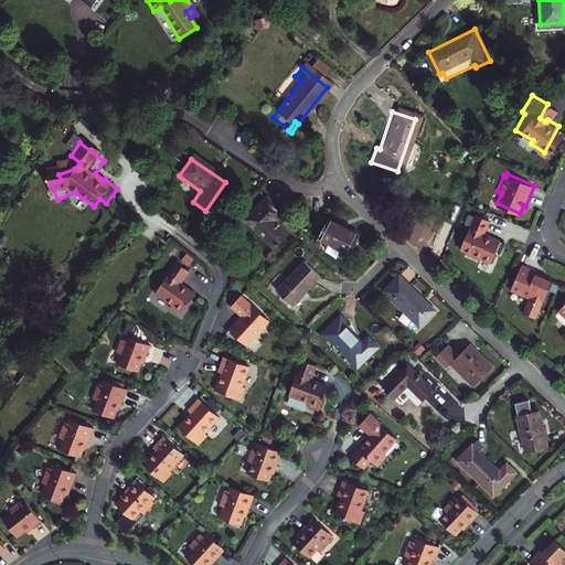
[(272,223),(279,215),(262,199),(248,212),(251,214),(242,223),(269,249),(284,234),(272,223)]
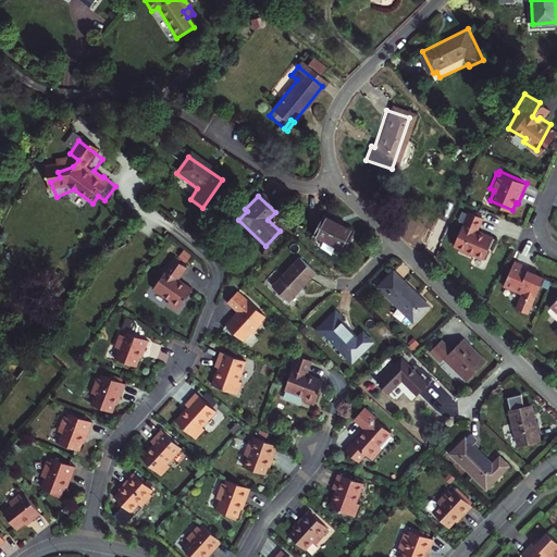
[(482,232),(487,220),(470,212),(455,246),(461,248),(460,251),(475,258),(477,255),(487,260),(493,248),(496,250),(500,240),(482,232)]
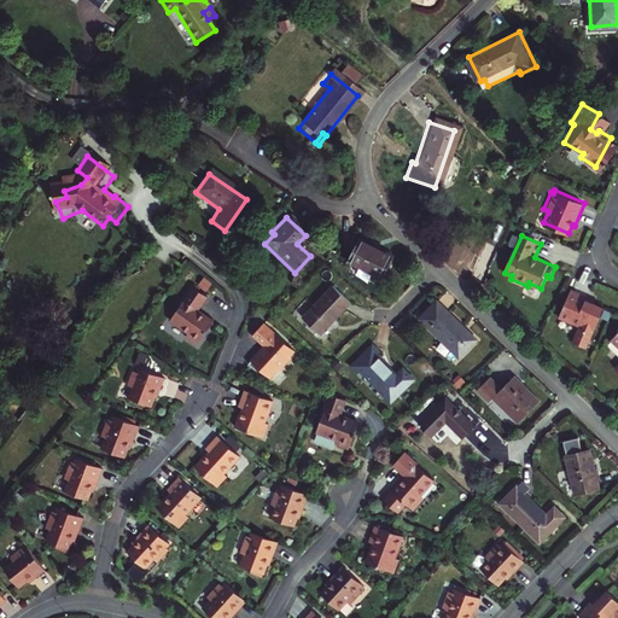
[(390,257),(359,243),(349,264),(380,279),(390,257)]
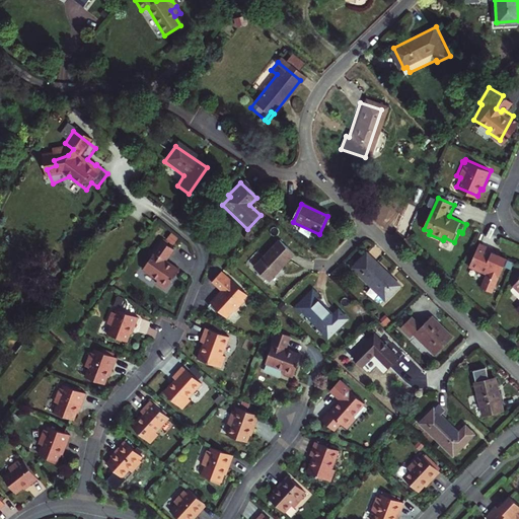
[(166,260),(173,248),(162,240),(153,252),(154,252),(143,269),(158,279),(156,282),(165,289),(179,270),(166,260)]
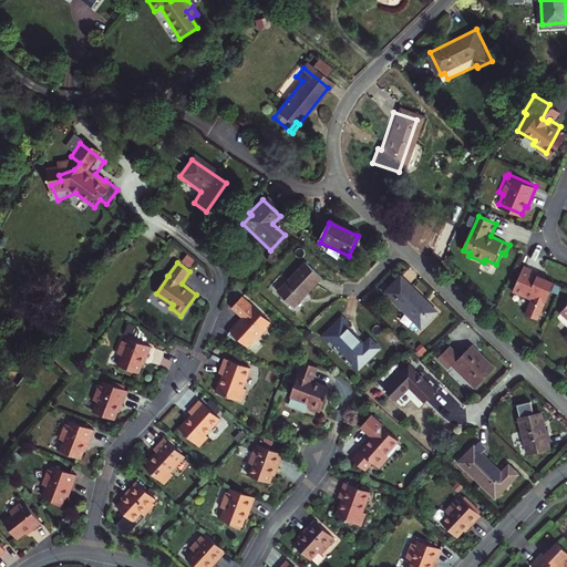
[(318,279),(302,264),(274,292),(289,308),(318,279)]
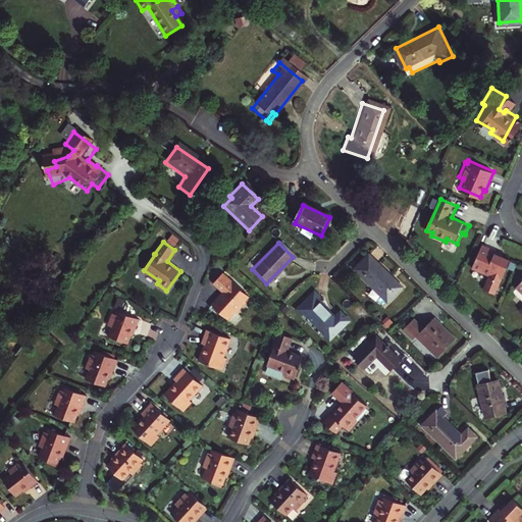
[(482,245),(471,268),(487,275),(481,289),(493,295),(500,280),(499,279),(508,260),(501,257),(502,254),(482,245)]
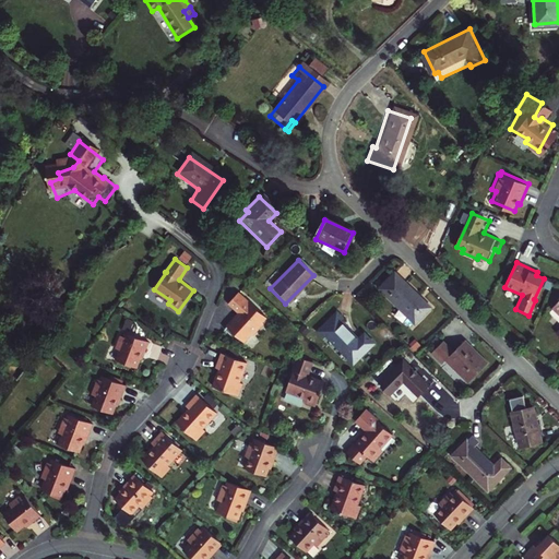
[(425,305),(391,273),(376,288),(409,321),(425,305)]
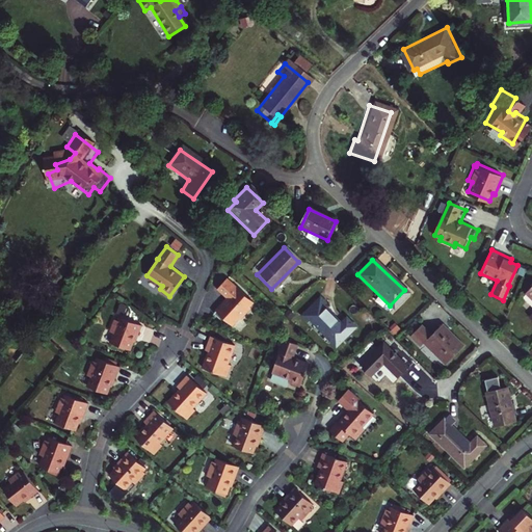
[(228,277),(217,289),(228,298),(214,313),(221,320),(223,317),(232,325),(239,317),(241,319),(251,308),(249,306),(254,301),(228,277)]
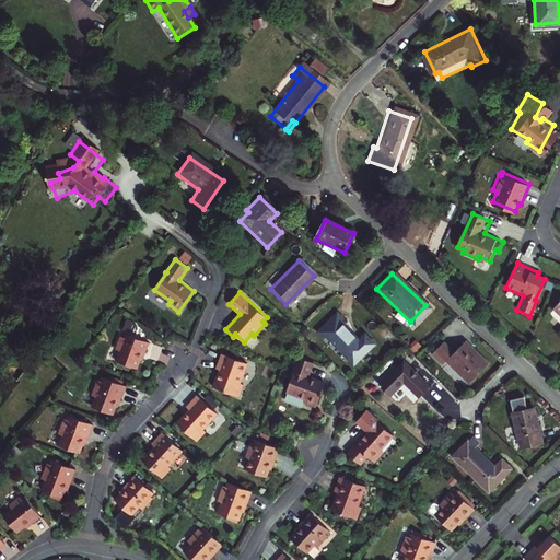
[(322,338),(350,365),(371,345),(360,335),(354,340),(336,323),(339,319),(333,314),(314,333),(321,339),(322,338)]
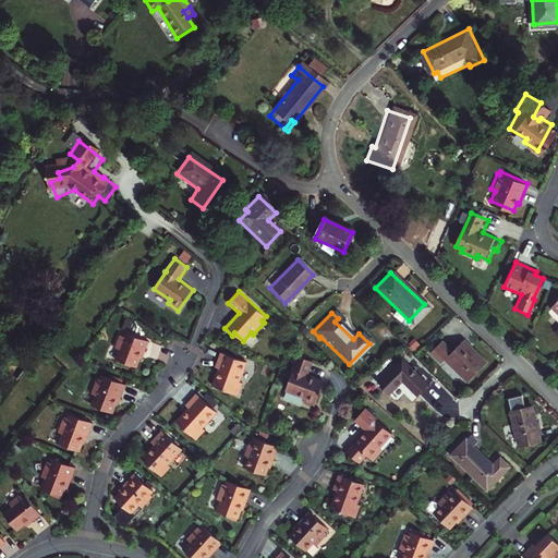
[(136,366),(143,351),(145,351),(149,340),(125,331),(124,336),(120,334),(116,347),(120,349),(116,359),(136,366)]
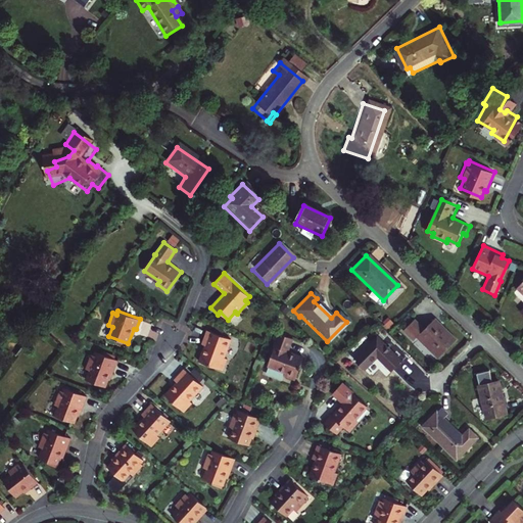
[(432,319),(422,330),(412,320),(400,331),(412,341),(416,337),(437,358),(455,340),(432,319)]
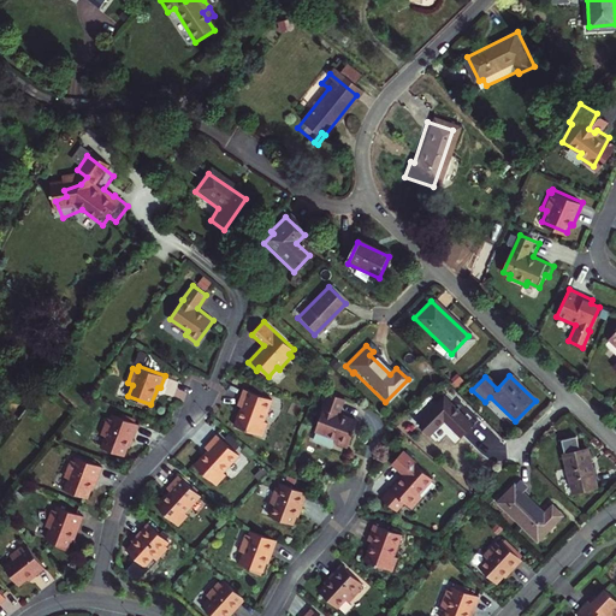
[(262,436),(268,422),(264,421),(267,414),(272,400),(243,389),(237,404),(242,407),(235,426),(249,431),(262,436)]
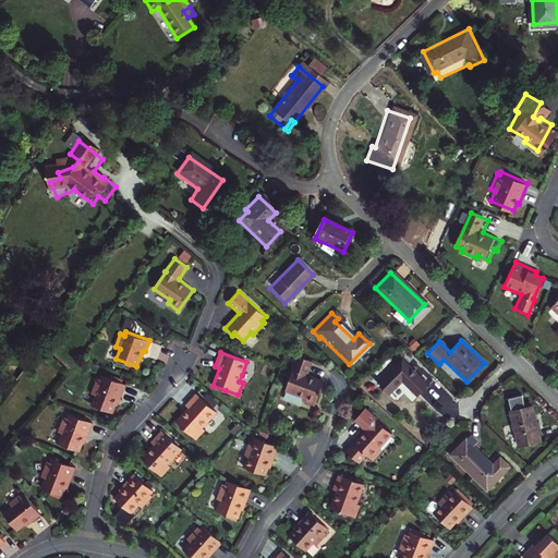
[(307,375),(313,361),(298,355),(292,371),(293,371),(286,390),(304,397),(303,401),(315,405),(324,381),(307,375)]
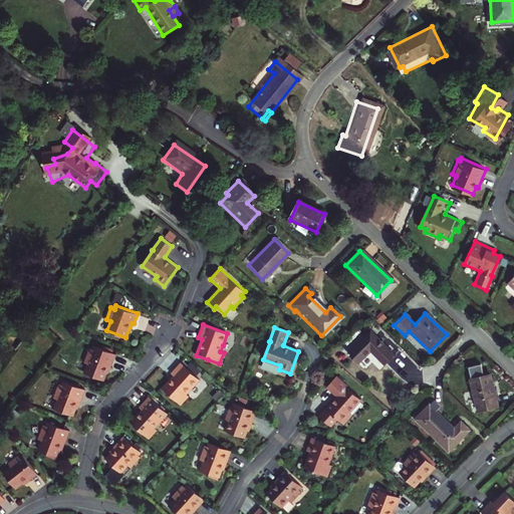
[(391,355),(367,331),(344,355),(355,365),(368,351),(381,364),(391,355)]
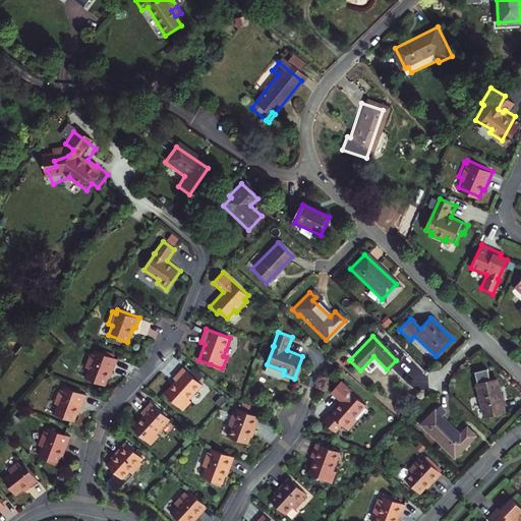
[(85,367),(89,368),(85,378),(105,386),(110,372),(112,373),(117,358),(96,350),(95,354),(91,353),(85,367)]
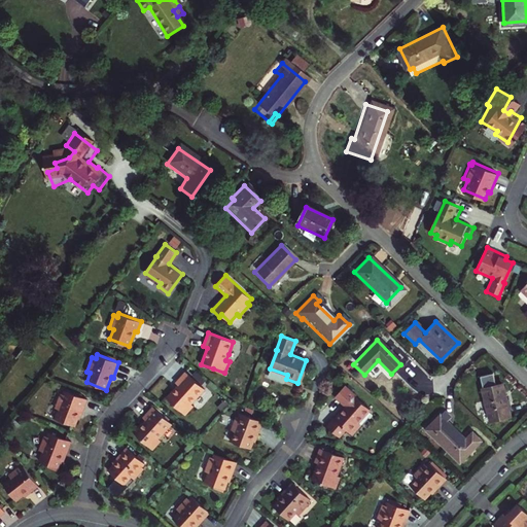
[(190,403),(205,389),(198,383),(185,372),(175,382),(178,385),(167,397),(174,405),(185,415),(194,406),(190,403)]
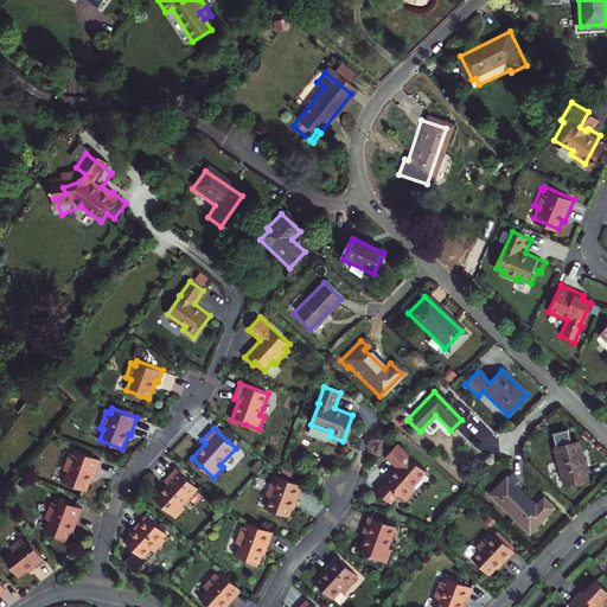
[(398,467),(385,483),(384,481),(376,491),(391,503),(398,494),(406,500),(415,491),(413,487),(427,472),(409,457),(410,455),(397,443),(385,457),(398,467)]
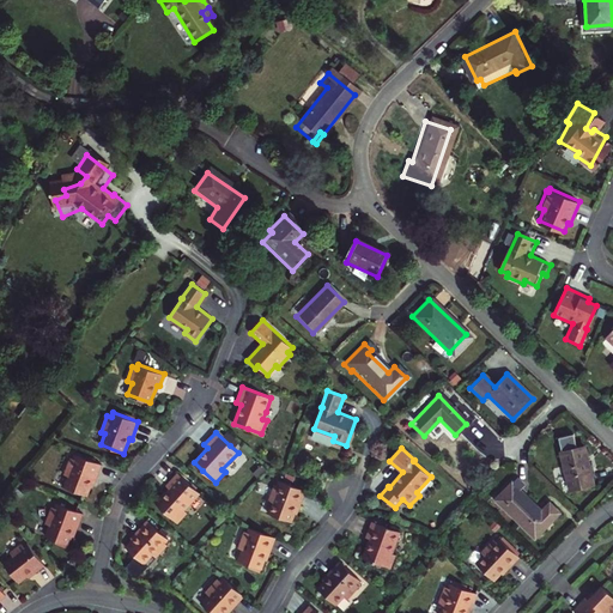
[(582,448),(560,454),(569,490),(589,485),(584,468),(587,467),(582,448)]
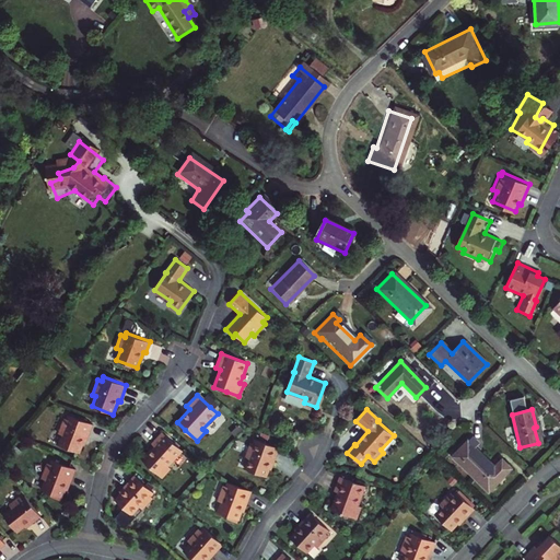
[(70,416),(68,419),(65,418),(58,433),(62,434),(58,444),(80,453),(84,439),(88,440),(93,424),(70,416)]
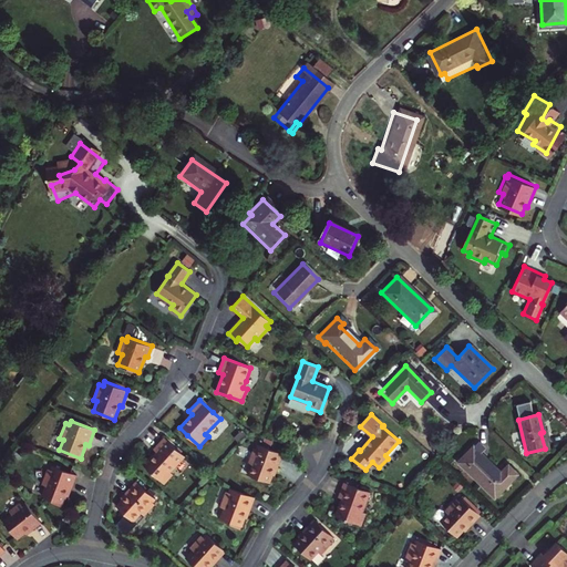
[(153,449),(156,451),(144,465),(148,468),(164,484),(173,474),(171,472),(185,455),(174,446),(164,436),(153,449)]
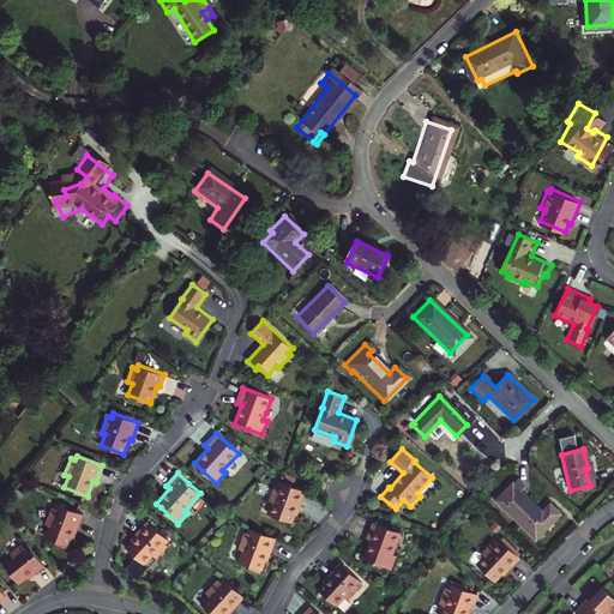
[(281,482),(280,486),(275,485),(269,501),(274,503),(269,515),(292,523),(298,507),(300,509),(307,491),(281,482)]
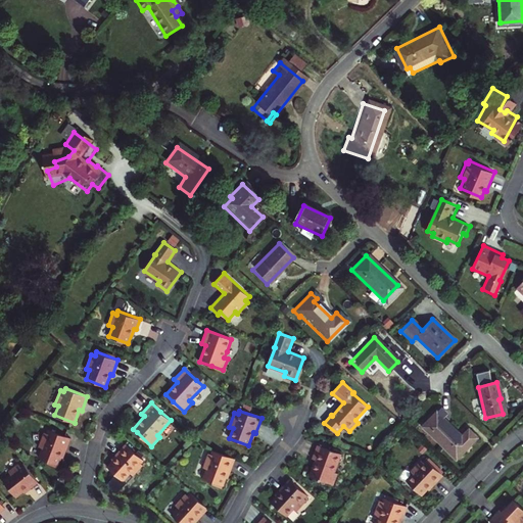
[(434,412),(421,426),(455,459),(475,438),(467,430),(461,436),(434,412)]
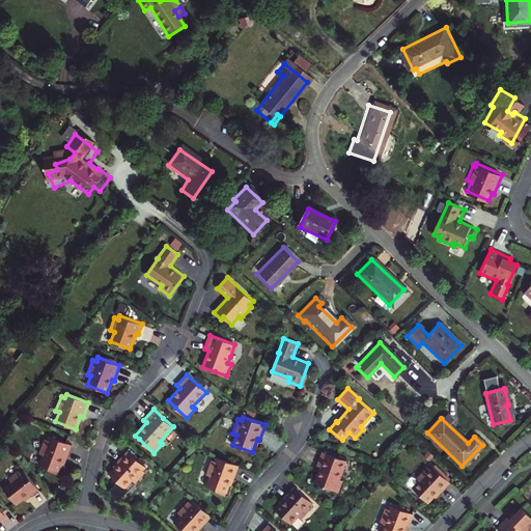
[(50,437),(49,440),(45,439),(39,453),(43,454),(39,464),(49,468),(48,470),(58,474),(64,458),(66,459),(72,445),(50,437)]
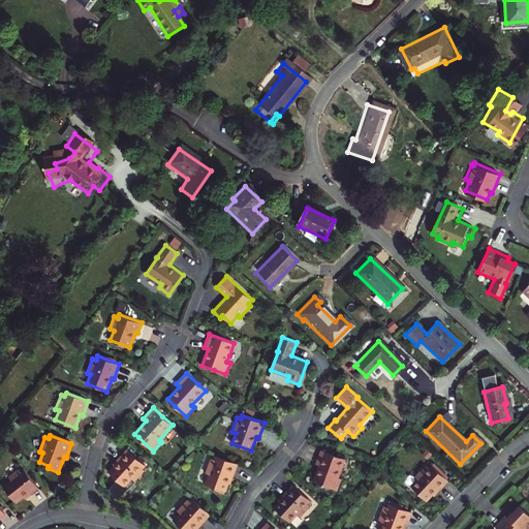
[(145,470),(142,467),(145,464),(127,448),(117,460),(118,462),(109,472),(124,486),(131,478),(134,481),(145,470)]
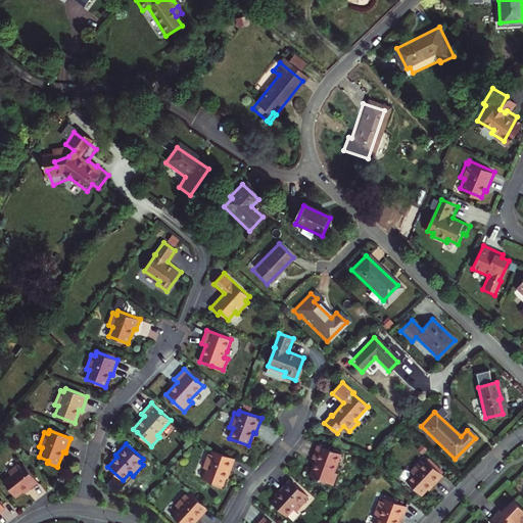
[(333,485),(338,473),(334,472),(341,454),(317,444),(312,459),(316,460),(310,476),(333,485)]
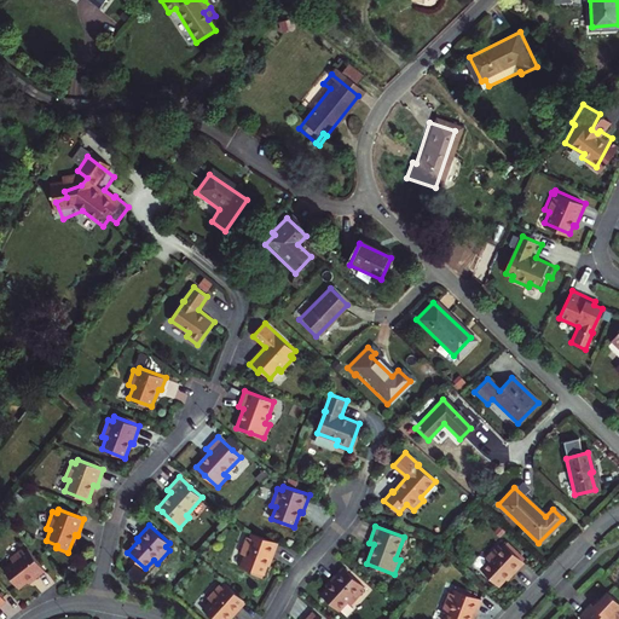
[(272,560),(278,543),(253,533),(252,538),(247,536),(241,553),(244,555),(241,566),(252,570),(250,573),(262,577),(270,559),(272,560)]
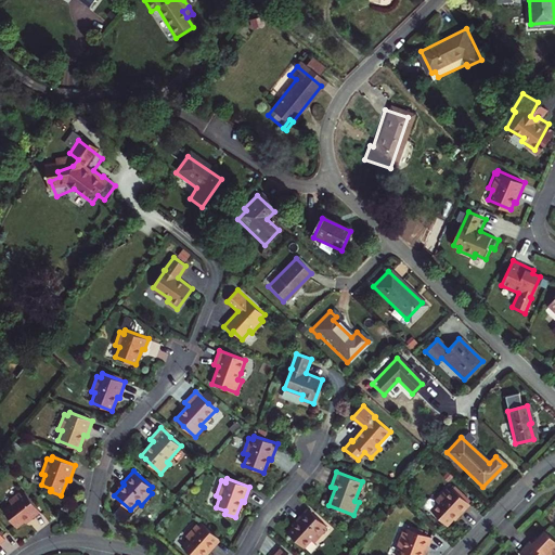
[(453,488),(450,491),(447,488),(436,500),(439,502),(431,511),(448,526),(457,515),(460,516),(470,504),(453,488)]
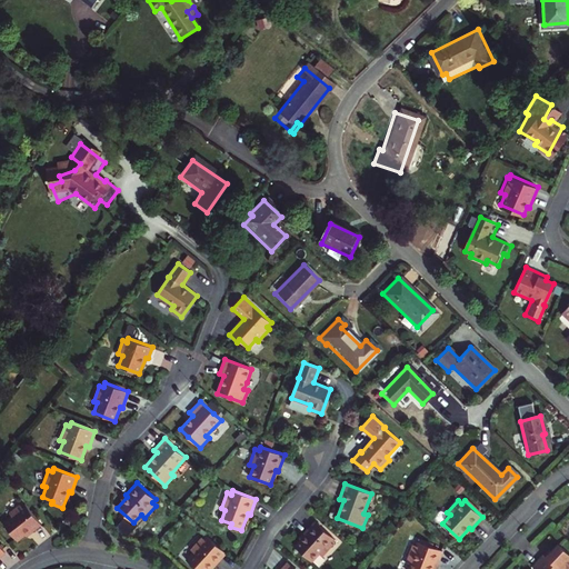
[(41,525),(26,505),(22,507),(20,503),(9,512),(12,516),(3,522),(17,540),(31,530),(32,531),(41,525)]
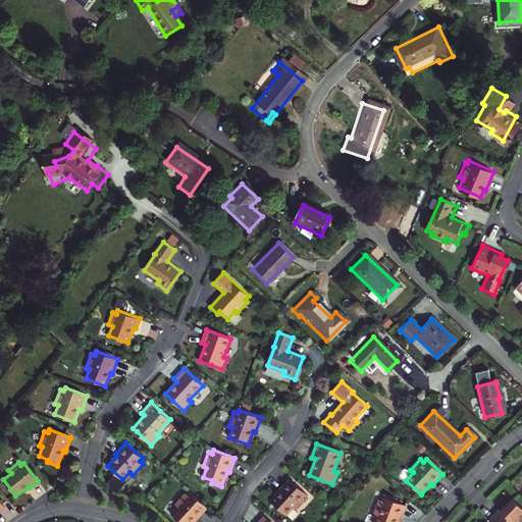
[(306,499),(303,497),(306,493),(289,477),(278,489),(280,490),(270,501),(285,515),(293,508),(296,510),(306,499)]
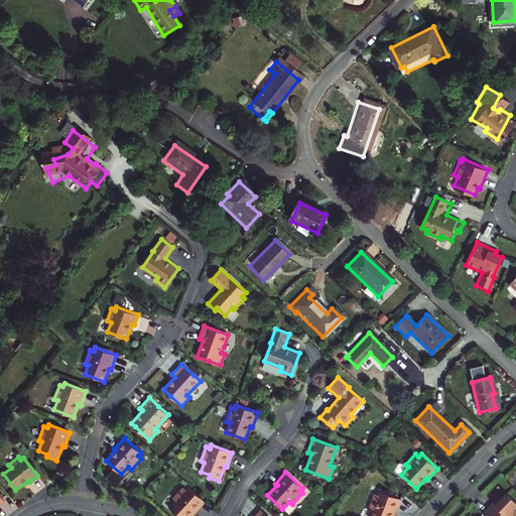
[(196,513),(206,502),(188,486),(186,489),(183,487),(172,498),(175,501),(169,508),(177,515),(188,515),(194,512),(196,513)]
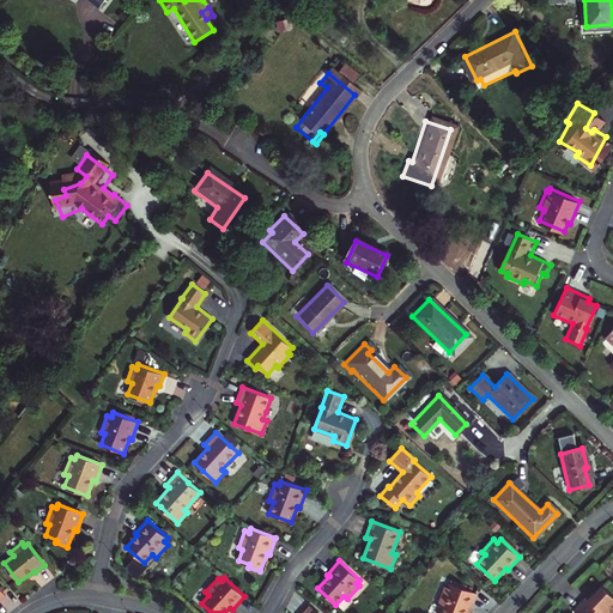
[(451,583),(450,588),(445,587),(438,604),(443,605),(439,612),(466,612),(468,610),(471,611),(477,593),(451,583)]
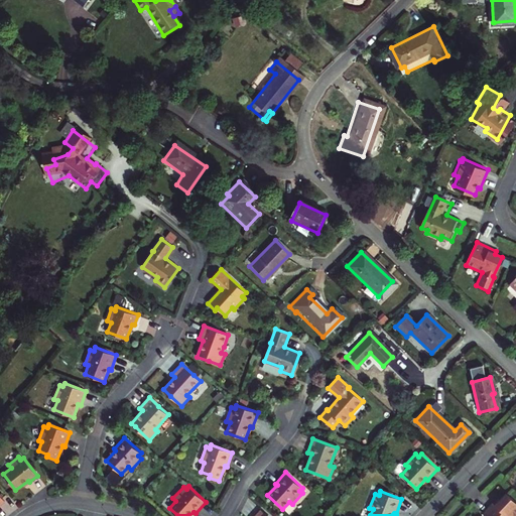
[(515,515),(515,501),(507,493),(496,505),(493,503),(483,513),(485,515),(515,515)]
